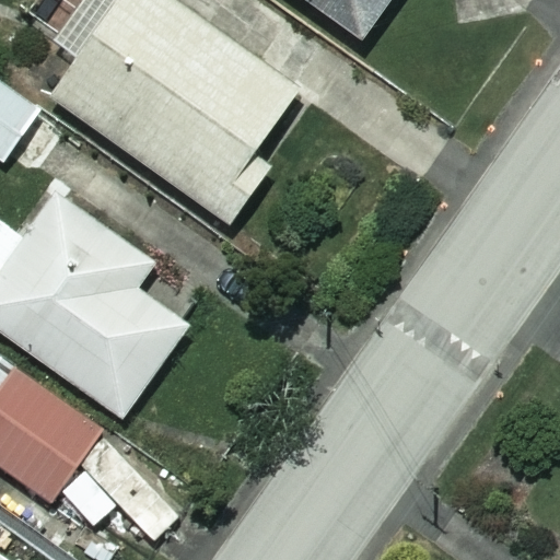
[(293,92),(163,0),(28,0),(18,16),(77,59),(48,98),(228,226),(272,163),(253,149),(293,92)]
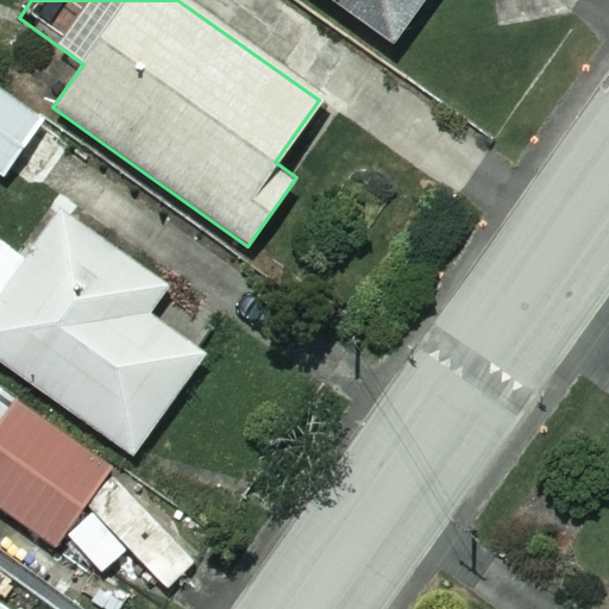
[(322,0),(388,46),(421,0),(322,0)]
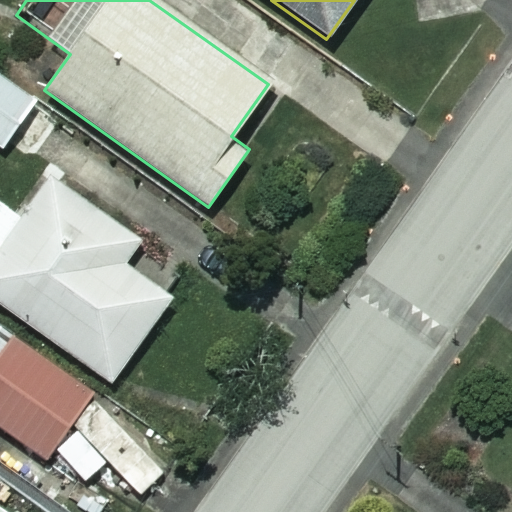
[(59,118),(0,76),(0,148),(25,167),(59,118)]
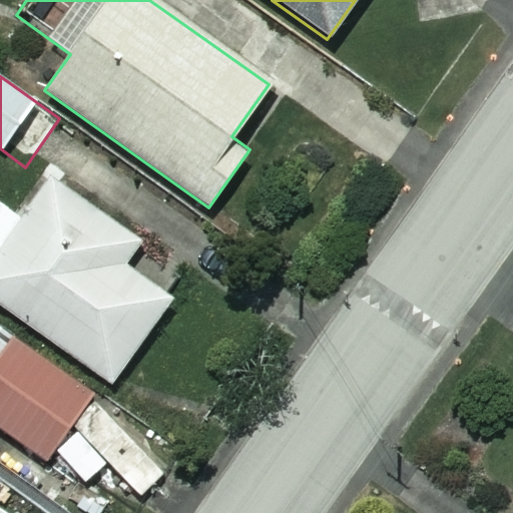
[(0,205),(0,307),(113,385),(171,301),(124,268),(141,244),(47,179),(19,219),(0,205)]
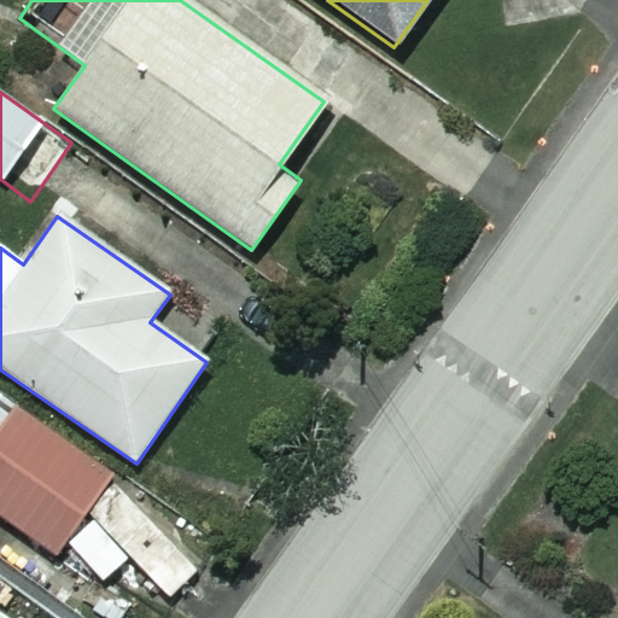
[(114,477),(13,408),(0,426),(0,518),(58,558),(114,477)]
